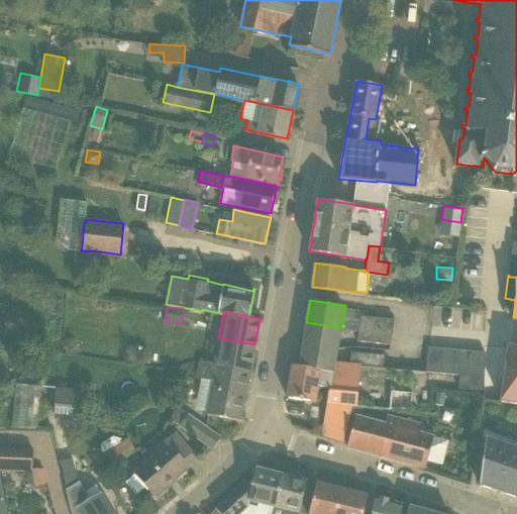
[(359,327),(392,330),(394,318),(362,315),(359,327)]
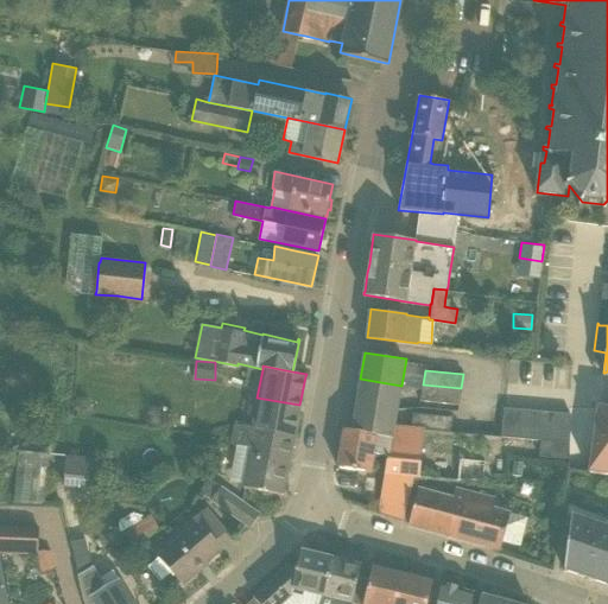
[(398,411),(401,386),(360,379),(356,404),(398,411)]
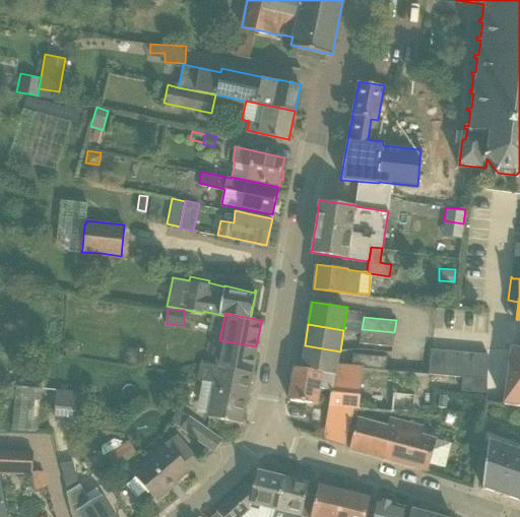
[(392,344),(394,332),(362,329),(360,341),(392,344)]
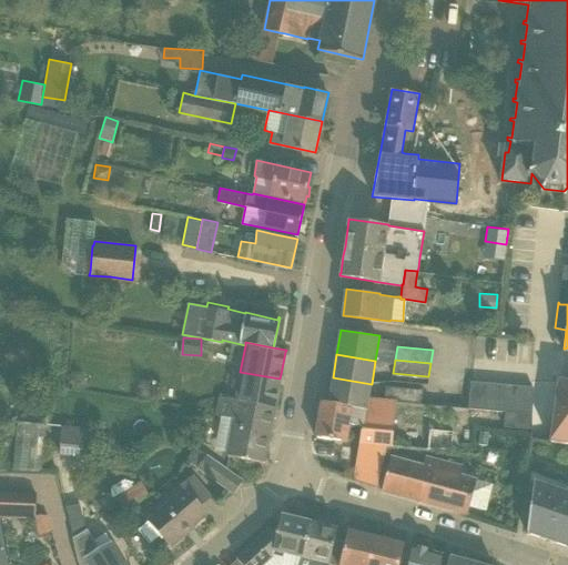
[(280,379),(240,372),(234,397),(234,399),(275,406),(280,379)]
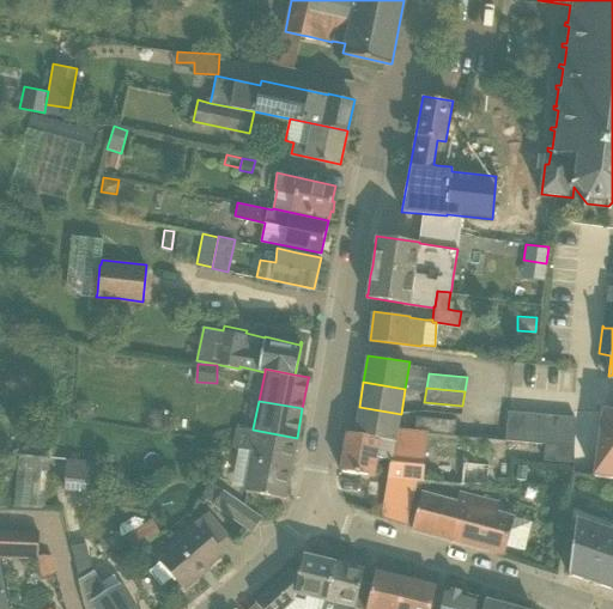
[(401,414),(359,407),(356,430),(398,437),(399,426),(401,414)]
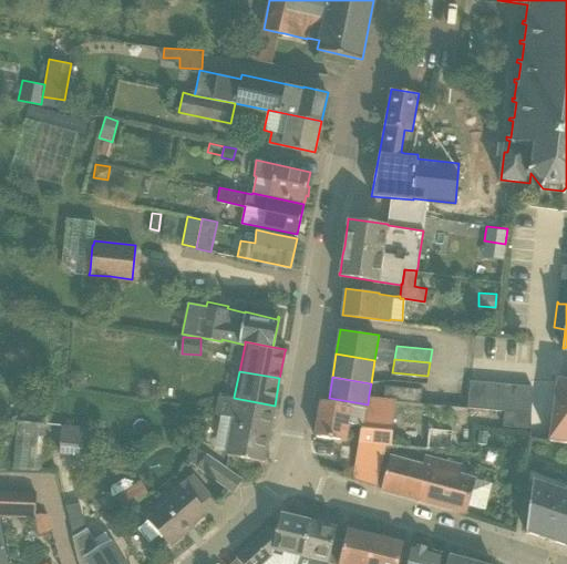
[(566,379),(557,378),(549,439),(566,441),(566,379)]
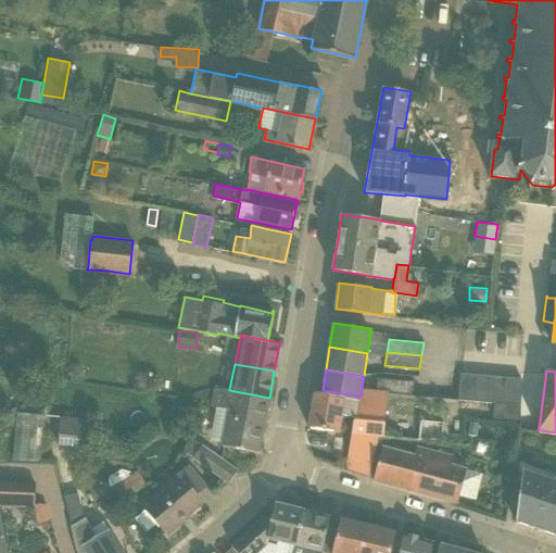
[(491,401),(493,375),(462,373),(459,399),(491,401)]
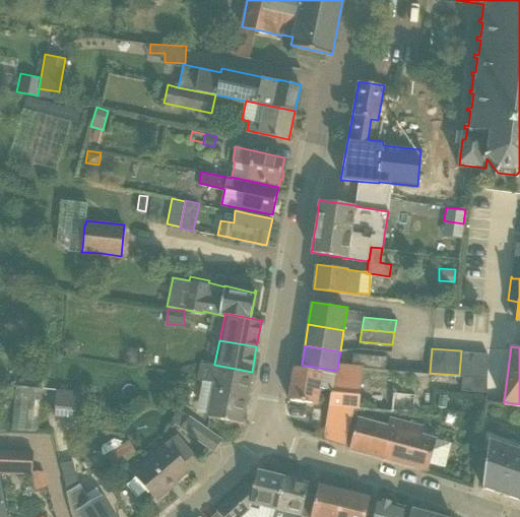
[(459,375),(461,376),(473,377),(475,352),(461,350),(459,375)]
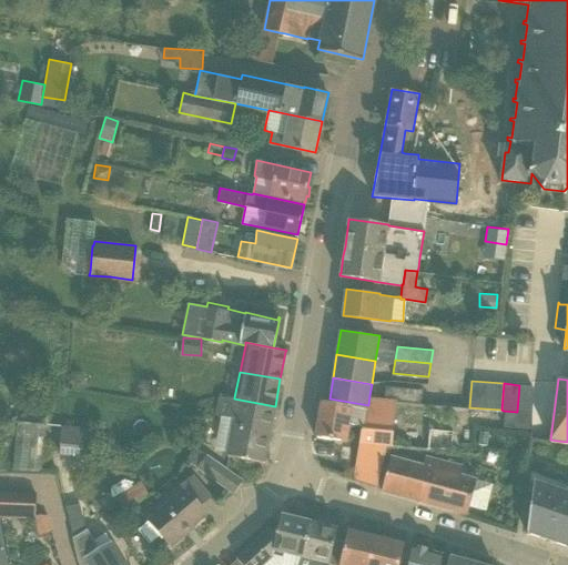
[(396,401),(396,402),(419,406),(422,390),(386,384),(384,397),(384,399),(396,401)]
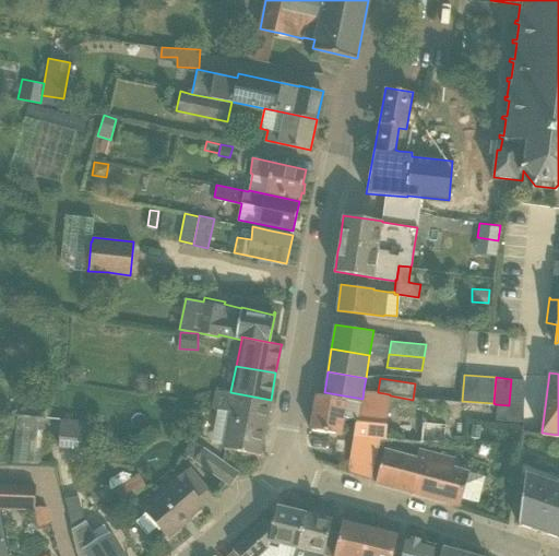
[(509,405),(522,406),(523,380),(511,379),(509,405)]
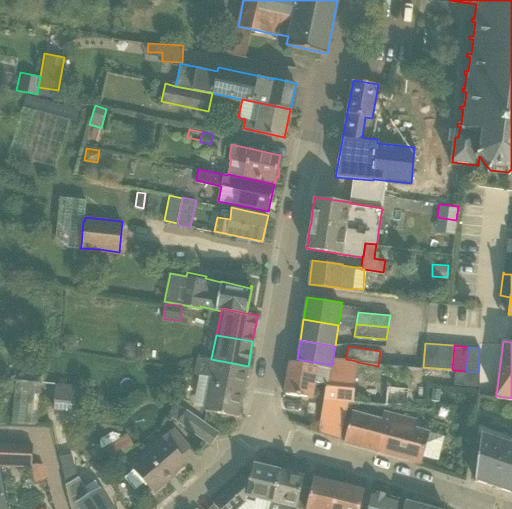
[(206,399),(204,408),(238,415),(248,366),(211,359),(211,358),(197,355),(194,372),(205,374),(201,398),(206,399)]
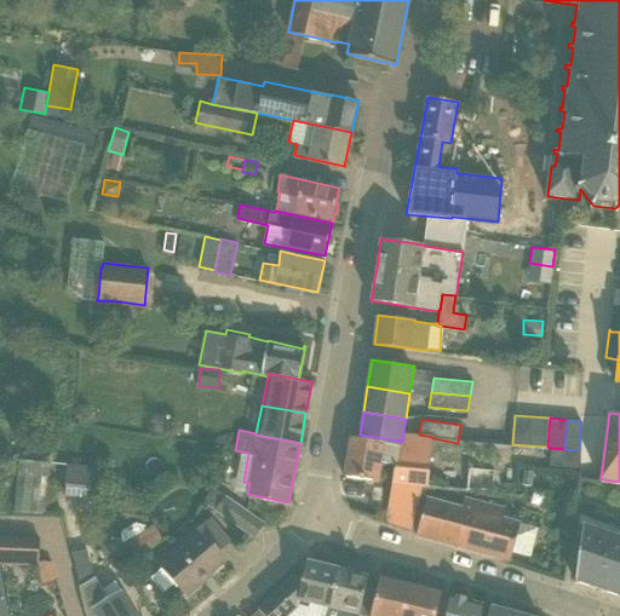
[(348,456),(344,475),(379,479),(382,460),(396,462),(386,520),(411,528),(417,501),(419,501),(422,484),(425,485),(432,438),(432,437),(419,435),(419,433),(403,431),(402,442),(360,435),(360,437),(350,436),(348,456)]
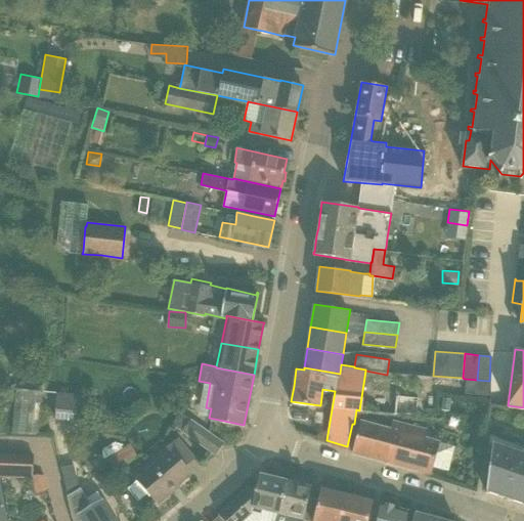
[(464,391),(489,393),(490,381),(489,381),(477,380),(465,379),(464,391)]
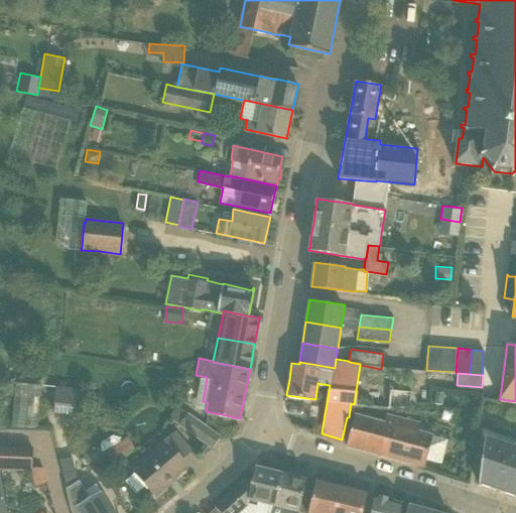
[(42,386),(17,384),(14,427),(39,429),(42,386)]
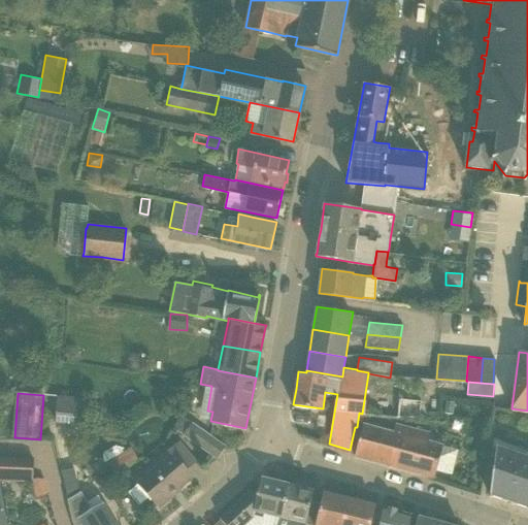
[(59,396),(56,424),(86,427),(88,399),(59,396)]
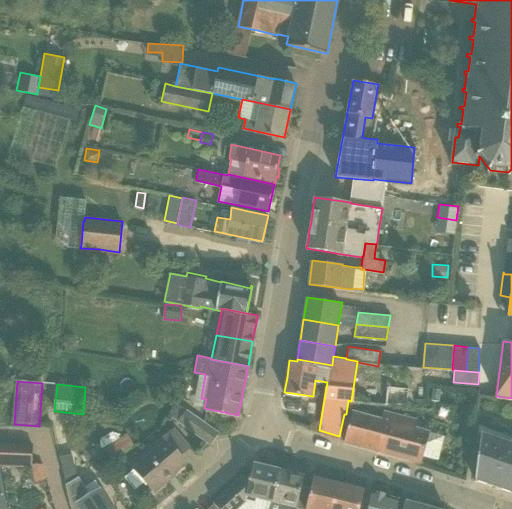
[(388,385),(388,400),(412,400),(412,385),(388,385)]
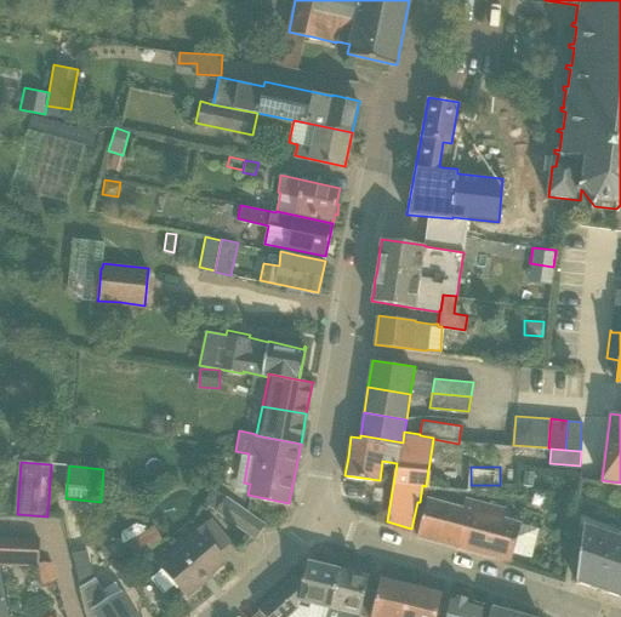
[(266,523),(245,509),(215,487),(205,500),(235,523),(256,537),(266,523)]
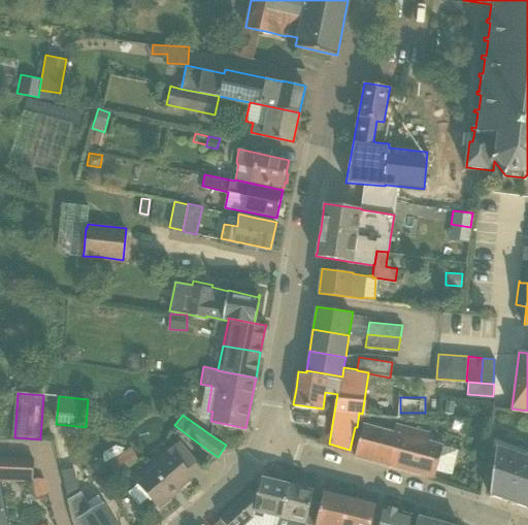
[(434,476),(436,468),(451,472),(457,449),(443,446),(443,444),(428,439),(430,430),(396,421),(394,430),(364,422),(355,455),(434,476)]
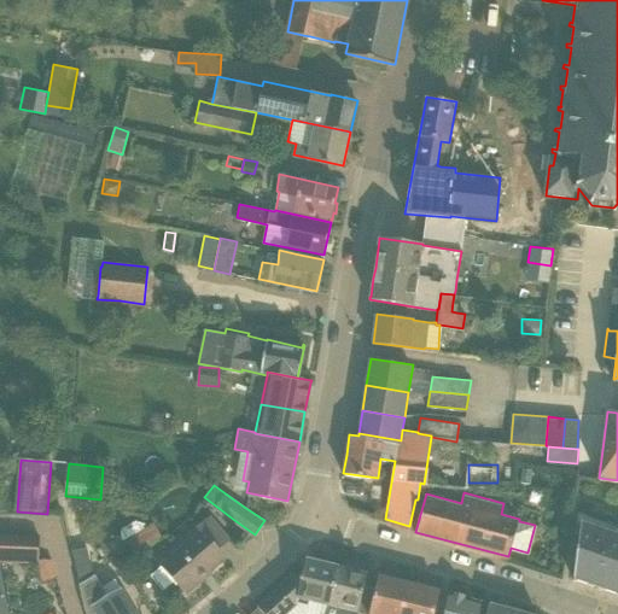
[(575,578),(602,586),(610,531),(605,530),(587,524),(588,515),(578,510),(576,521),(581,522),(573,578),(575,578)]
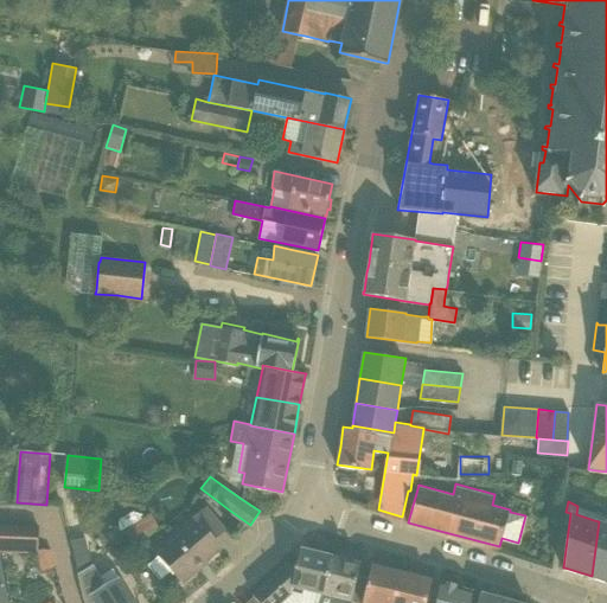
[(225,528),(210,511),(206,506),(195,515),(192,514),(176,527),(180,533),(157,553),(158,555),(149,563),(161,577),(172,568),(183,581),(199,566),(198,565),(221,546),(213,539),(225,528)]
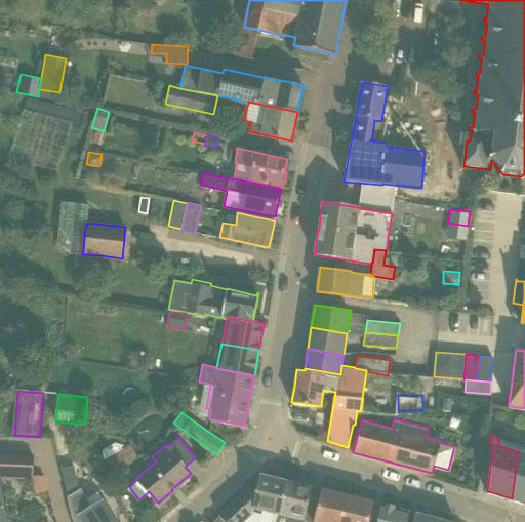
[(131,442),(108,454),(113,465),(136,453),(131,442)]
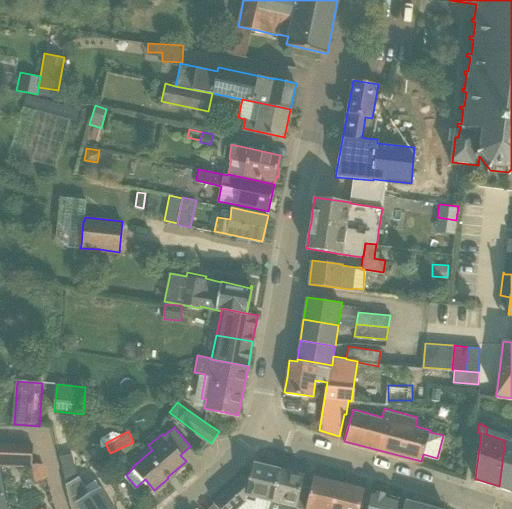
[(499,486),(511,490),(511,442),(510,442),(510,434),(502,431),(501,439),(505,440),(499,486)]
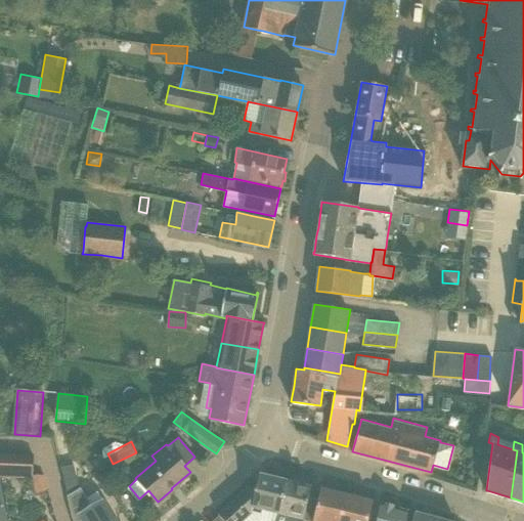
[(34,473),(36,489),(47,488),(46,472),(34,473)]
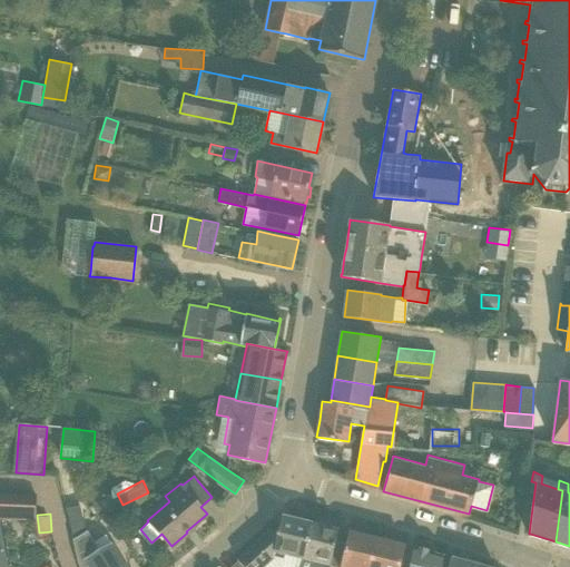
[(301,559),(311,522),(283,516),(278,530),(271,529),(238,559),(245,566),(262,566),(269,560),(274,556),(284,558),(285,555),(301,559)]
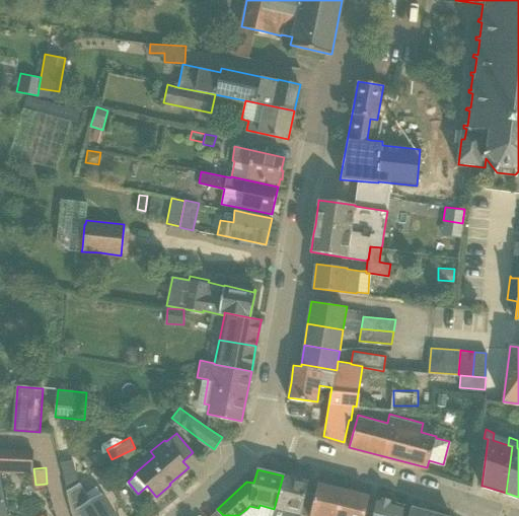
[(299,515),(303,501),(308,482),(283,475),(274,509),(275,509),(273,515),(299,515)]
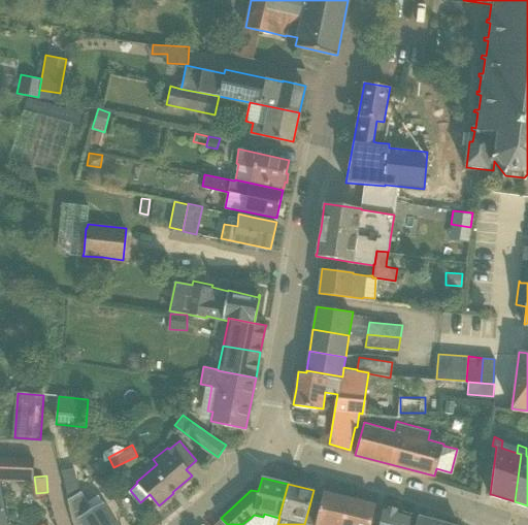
[(117,524),(102,501),(91,509),(80,490),(67,498),(71,519),(73,524),(117,524)]
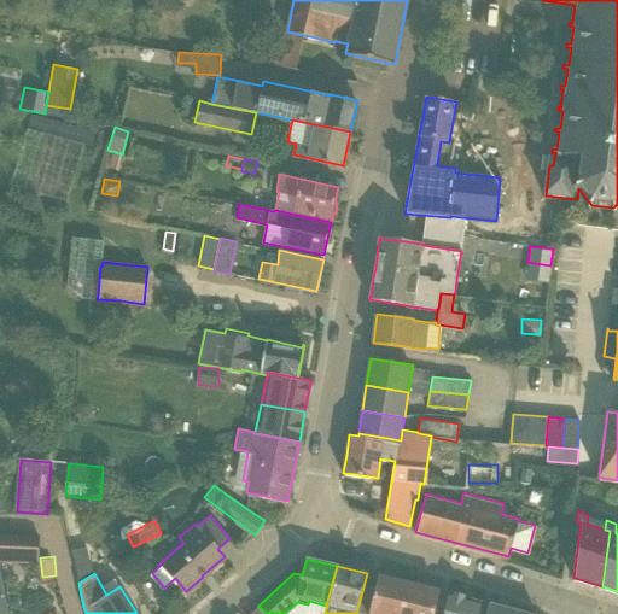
[(378,576),(368,613),(401,613),(409,583),(378,576)]
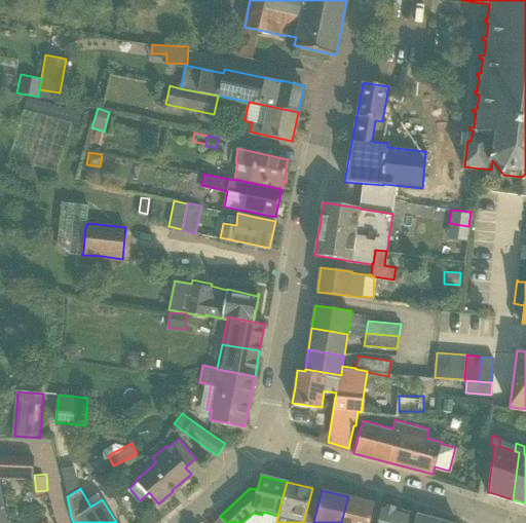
[(369,522),(374,502),(348,496),(341,522),(369,522)]
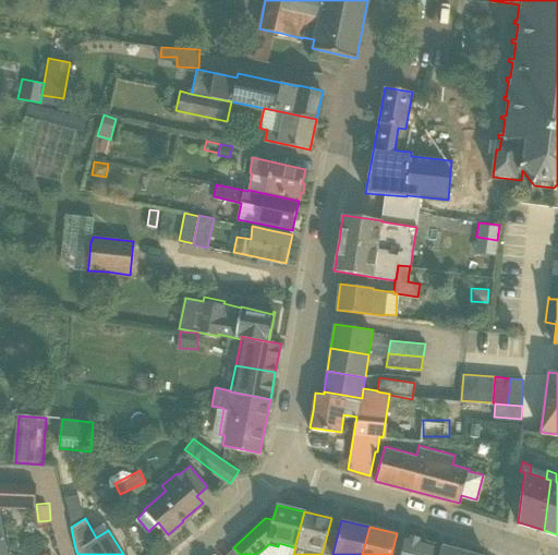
[(405,534),(399,554),(431,554),(435,543),(405,534)]
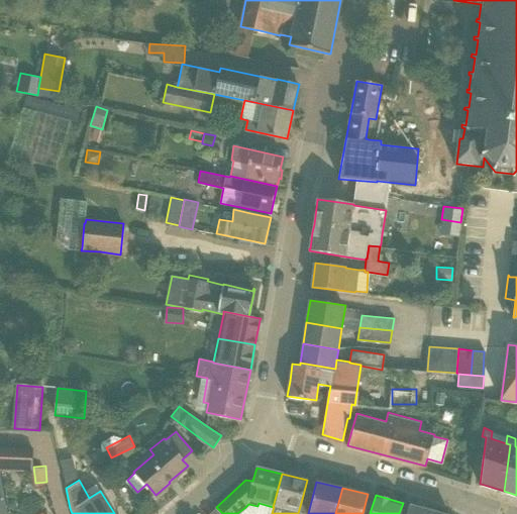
[(428,513),(430,510),(410,505),(407,513),(428,513)]
